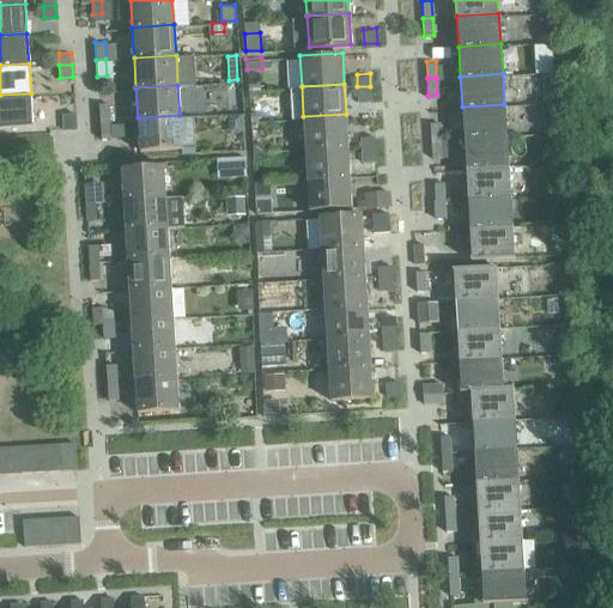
[(370,86),(357,86),(358,99),(371,98),(370,86)]
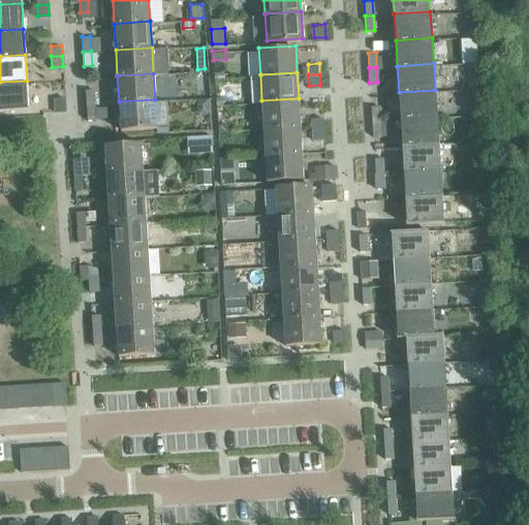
[(27,81),(0,82),(0,110),(29,107),(29,106),(28,106),(27,81)]
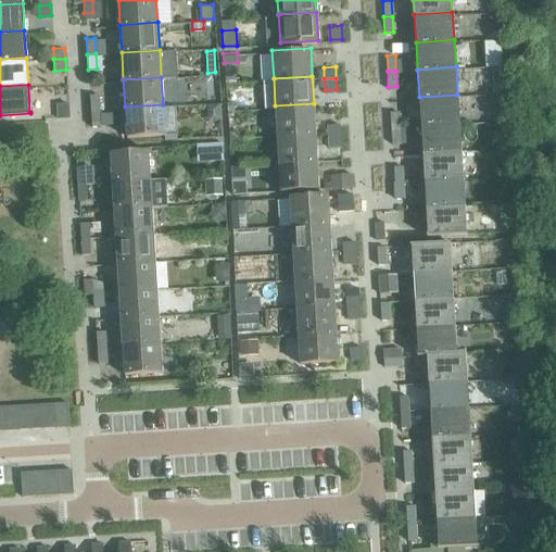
[(89,92),(90,109),(99,108),(98,92),(89,92)]
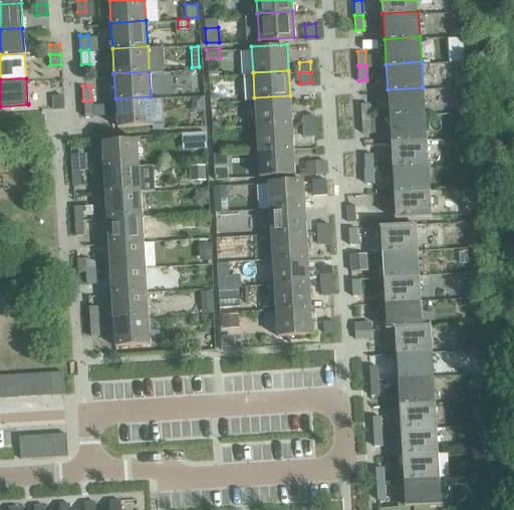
[(388,89),(390,114),(425,112),(423,87),(388,89)]
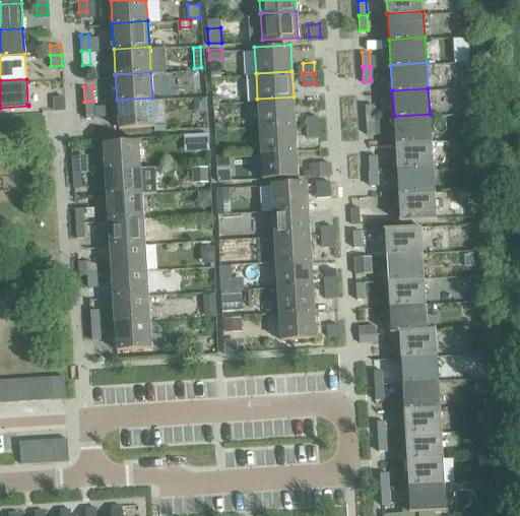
[(42,109),(53,108),(52,95),(42,95),(42,109)]
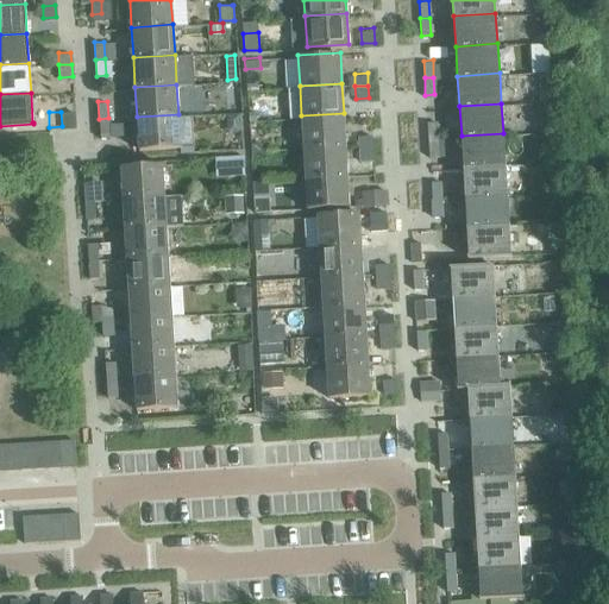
[(301,115),(303,146),(345,143),(344,113),(301,115)]
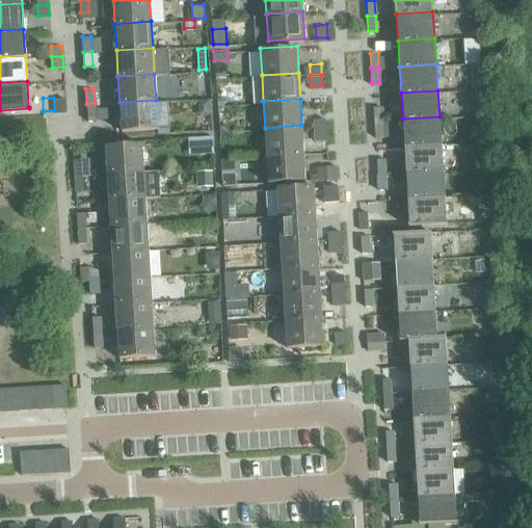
[(156,100),(120,102),(121,129),(158,127),(156,100)]
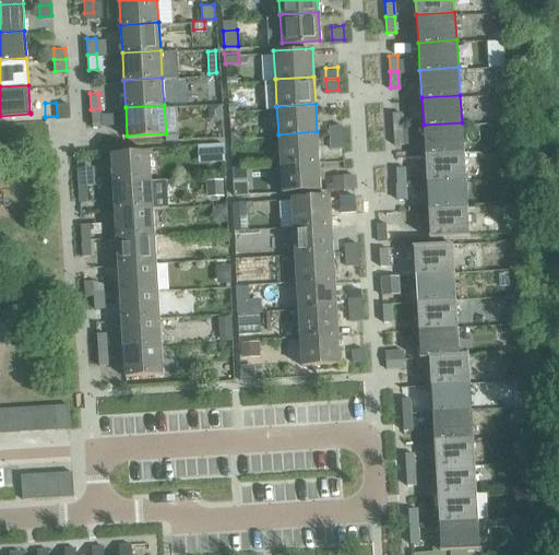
[(99,108),(91,109),(92,125),(100,125),(99,111),(99,108)]
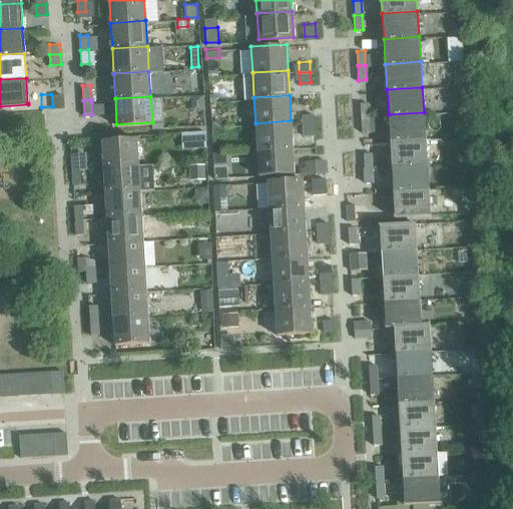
[(360,101),(361,116),(369,115),(368,101),(360,101)]
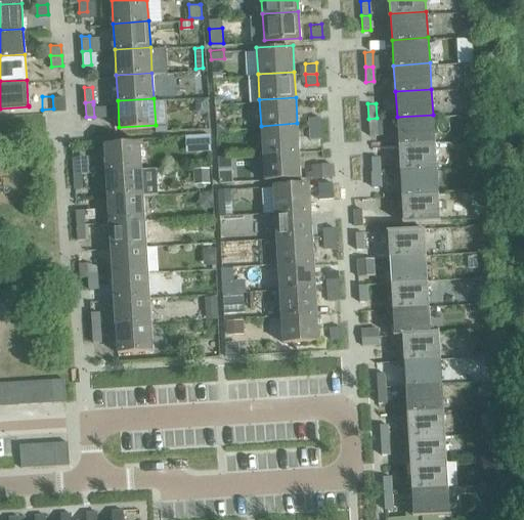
[(105,104),(93,104),(94,117),(106,116),(105,104)]
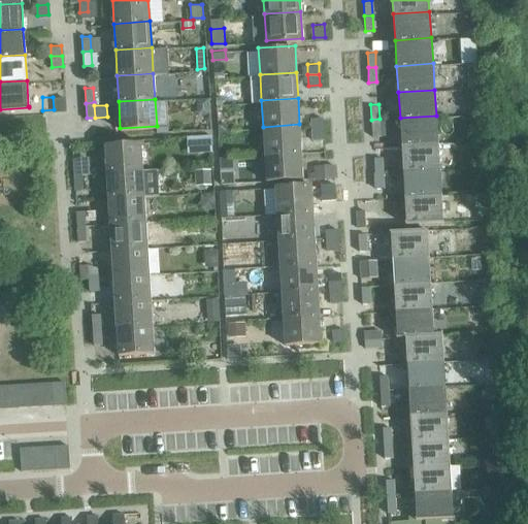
[(310,116),(310,127),(322,126),(321,116),(310,116)]
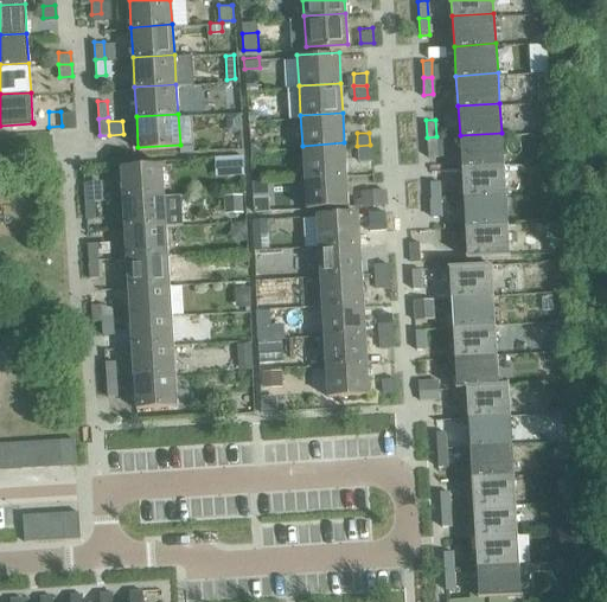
[(460,135),(461,165),(503,162),(502,133),(460,135)]
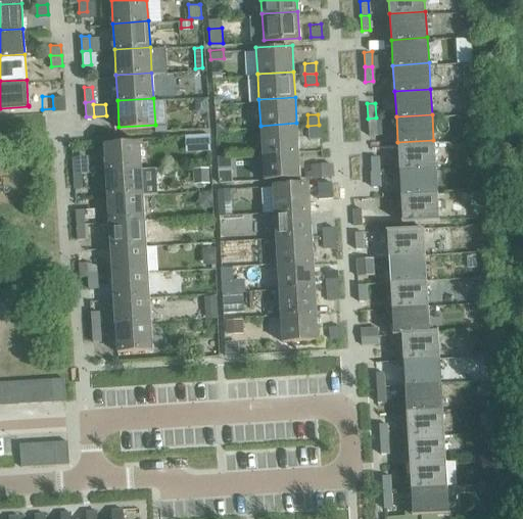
[(376,118),(368,119),(369,133),(377,133),(376,119),(376,118)]
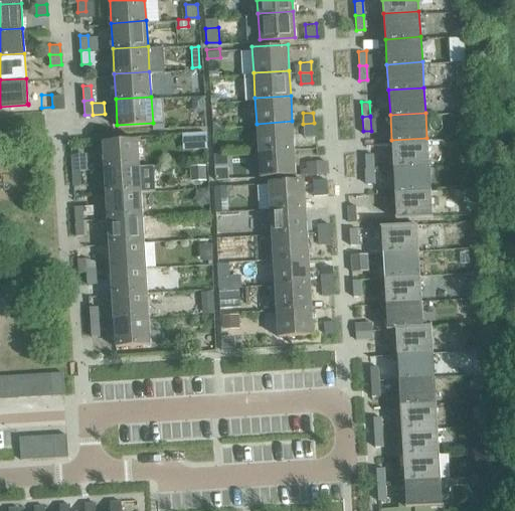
[(380,117),(370,117),(371,131),(381,130),(380,117)]
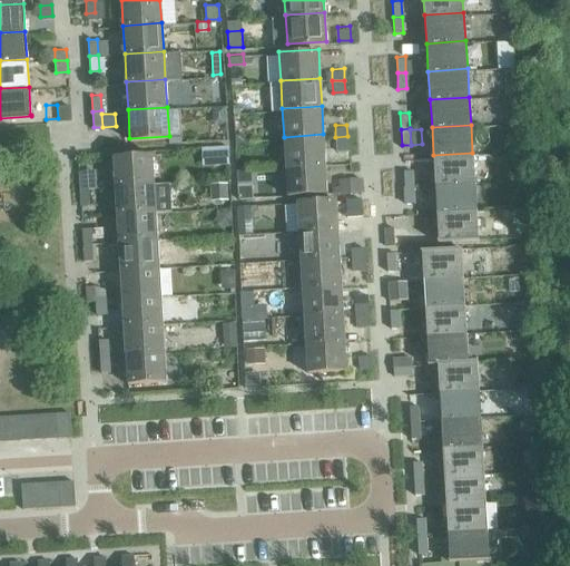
[(284,137),(285,165),(325,163),(323,134),(284,137)]
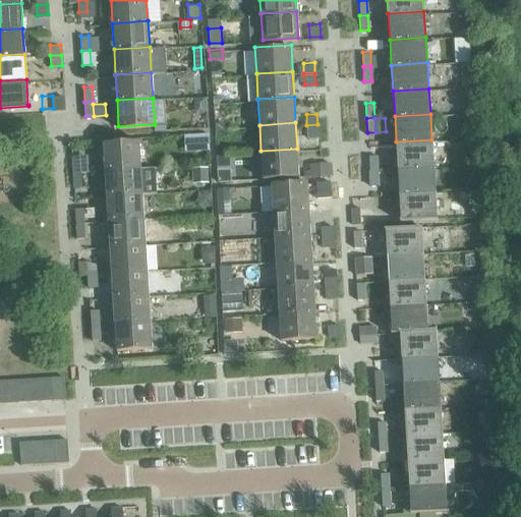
[(317,124),(306,125),(307,135),(319,134),(317,124)]
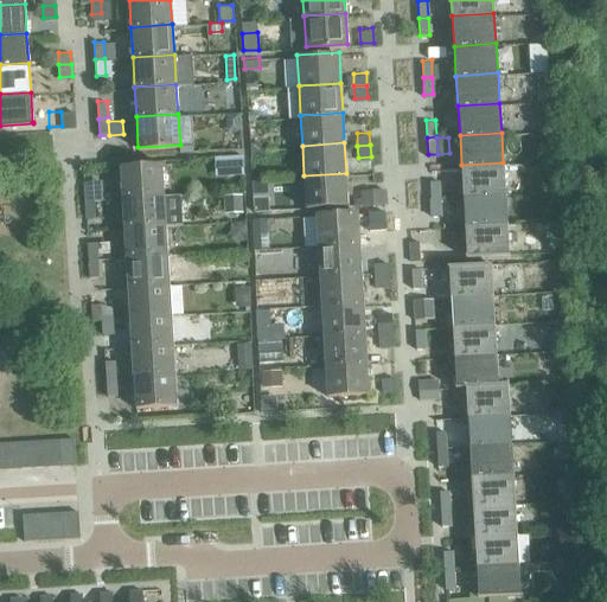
[(120,165),(122,196),(164,193),(161,162),(120,165)]
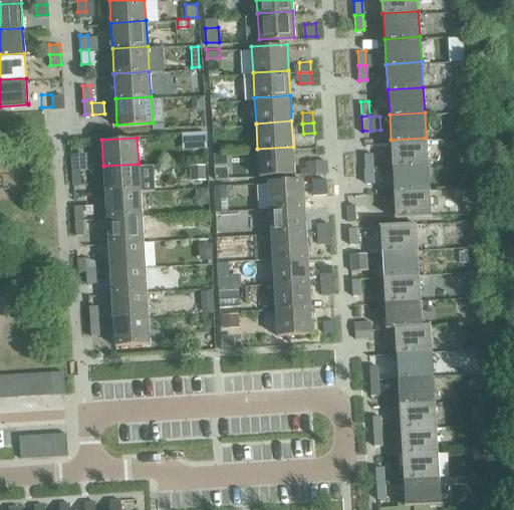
[(391,140),(393,165),(428,163),(426,138),(391,140)]
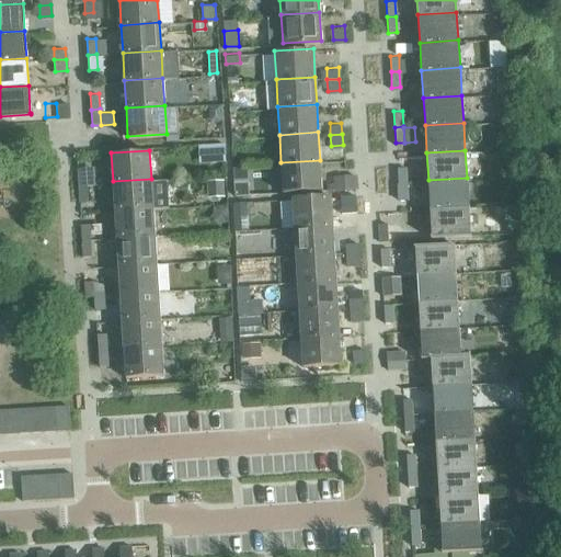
[(320,160),(281,162),(283,191),(321,189),(320,160)]
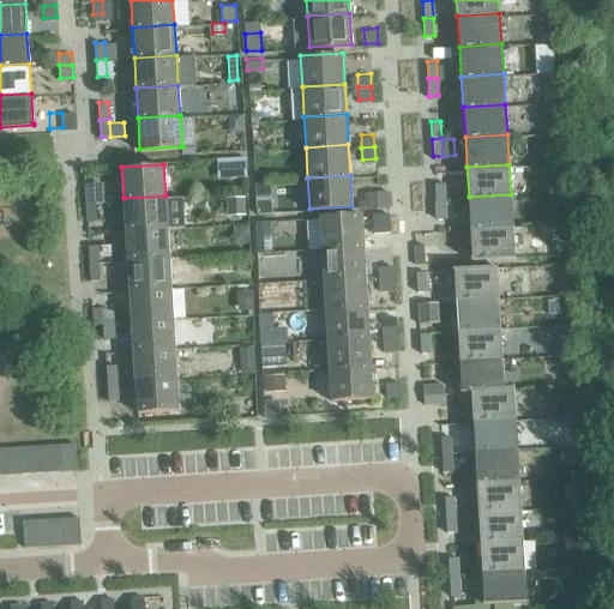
[(270,180),(256,181),(257,212),(271,211),(270,180)]
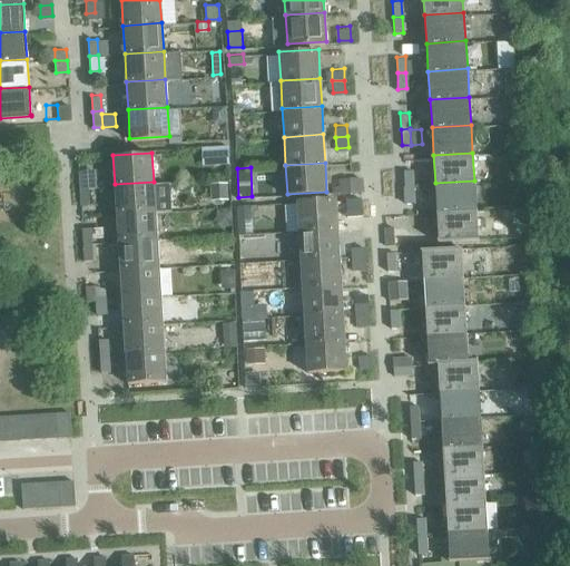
[(403,169),(404,185),(413,185),(412,168),(403,169)]
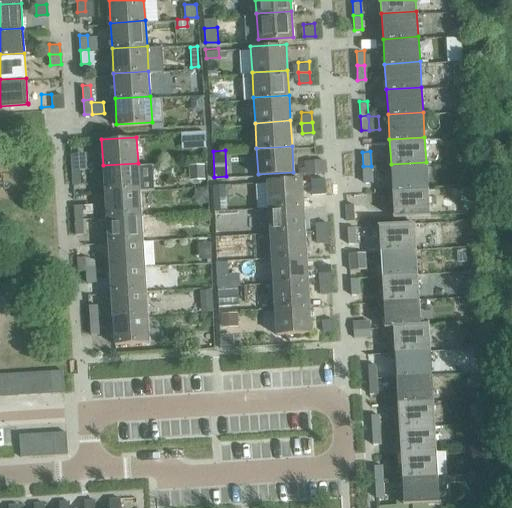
[(70,153),(71,167),(79,167),(78,152),(70,153)]
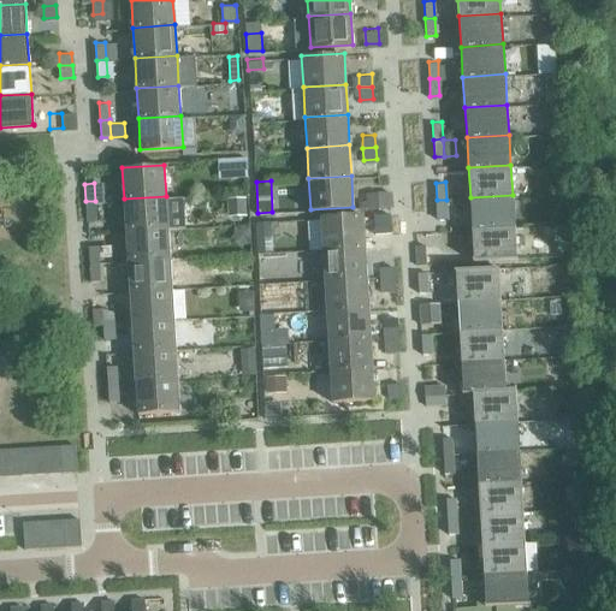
[(365,191),(366,206),(379,205),(378,190),(365,191)]
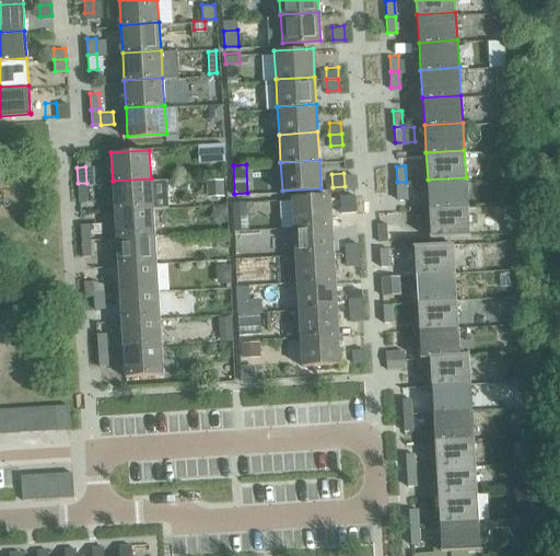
[(222,177),(207,178),(207,195),(223,194),(222,177)]
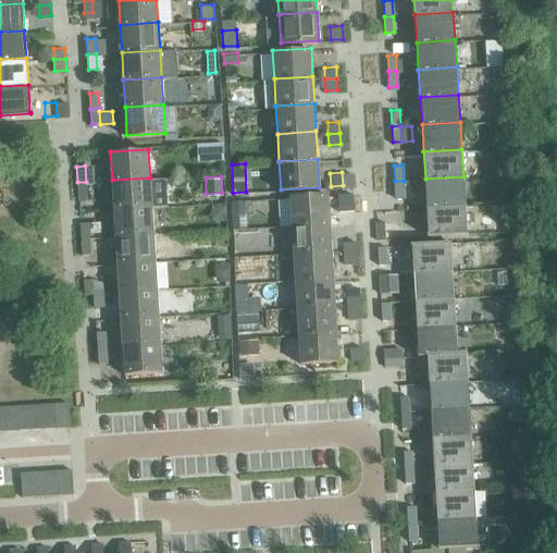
[(425,179),(426,206),(466,204),(463,176),(425,179)]
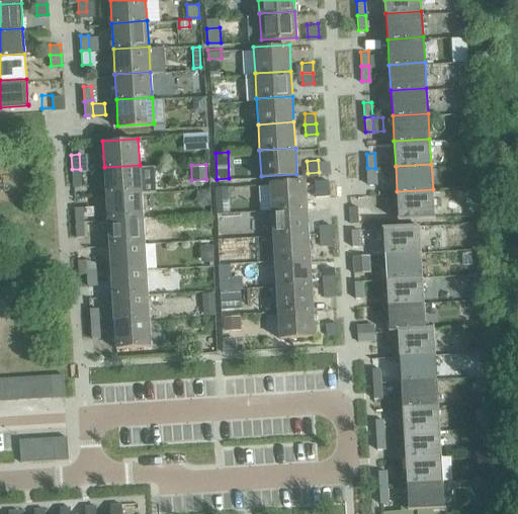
[(104,167),(105,193),(142,190),(140,165),(104,167)]
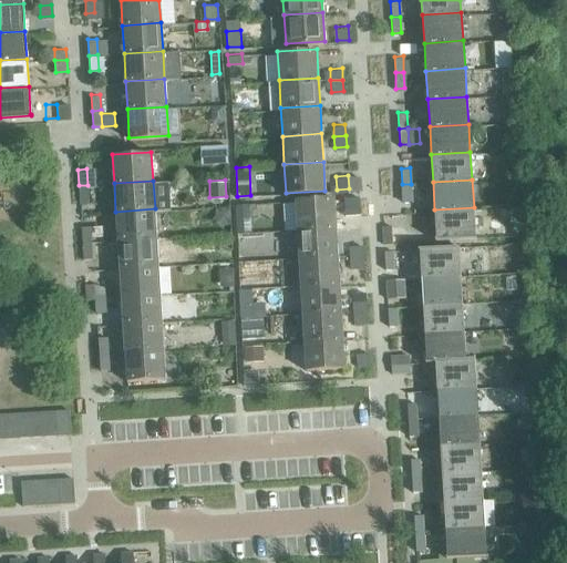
[(411,184),(402,184),(403,201),(412,200),(411,184)]
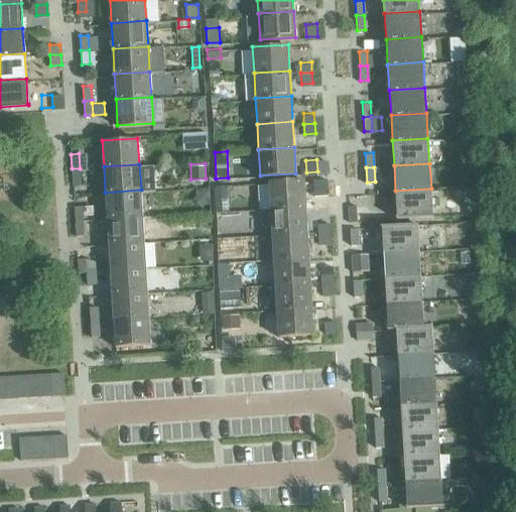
[(80,168),(72,168),(73,183),(81,182),(80,168)]
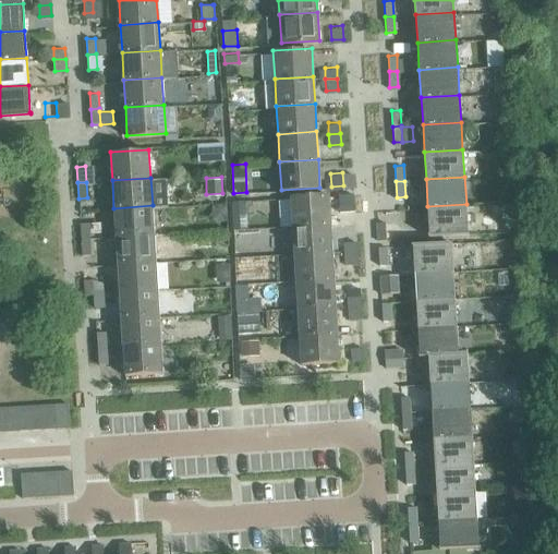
[(353,205),(352,192),(341,192),(342,206),(353,205)]
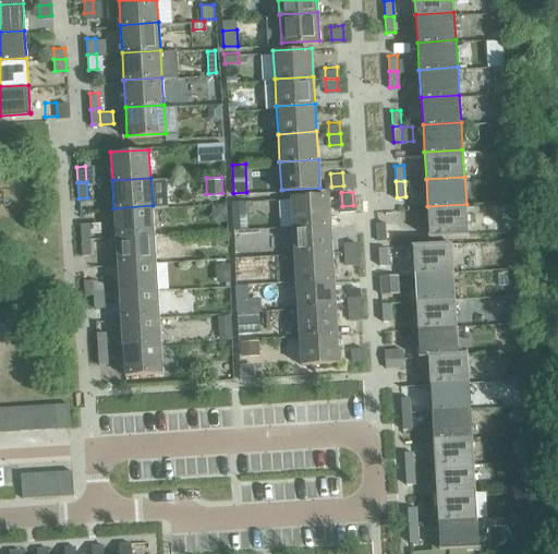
[(290,195),(292,225),(330,221),(329,193),(290,195)]
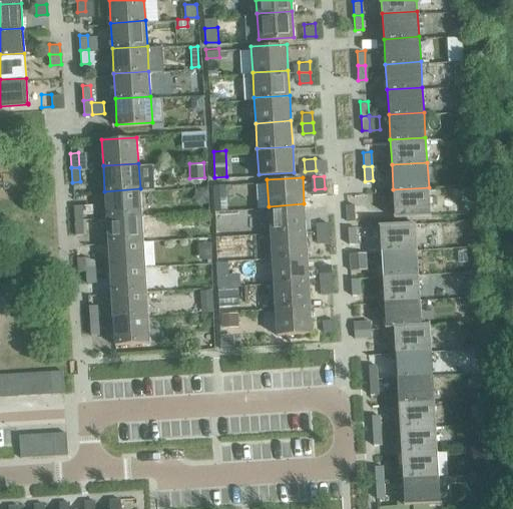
[(214,183),(212,183),(213,196),(215,196),(226,196),(225,182),(214,183)]
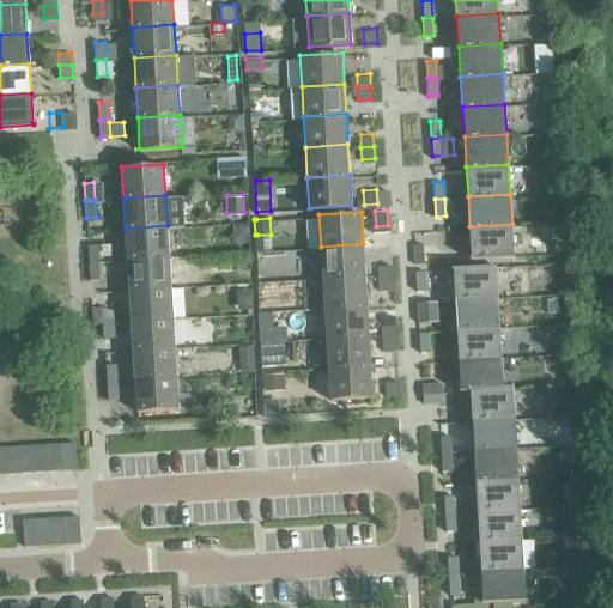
[(232,230),(229,232),(238,244),(242,241),(248,241),(248,223),(231,223),(232,230)]
